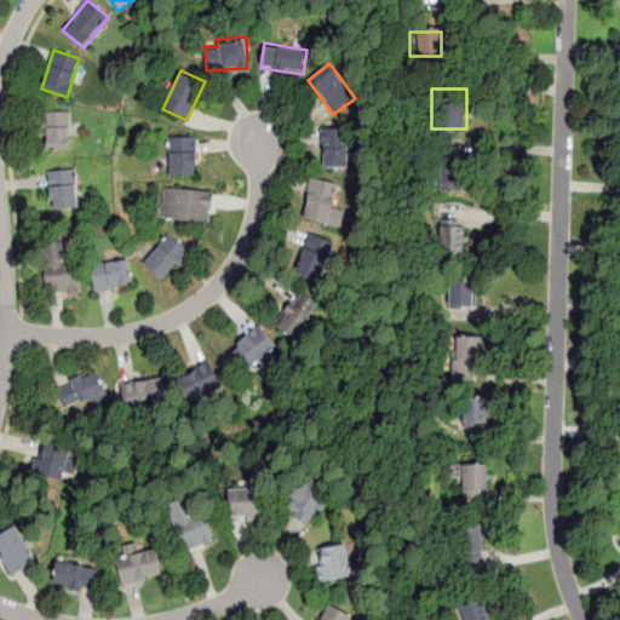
[(45,112),(45,149),(70,149),(70,112),(45,112)]
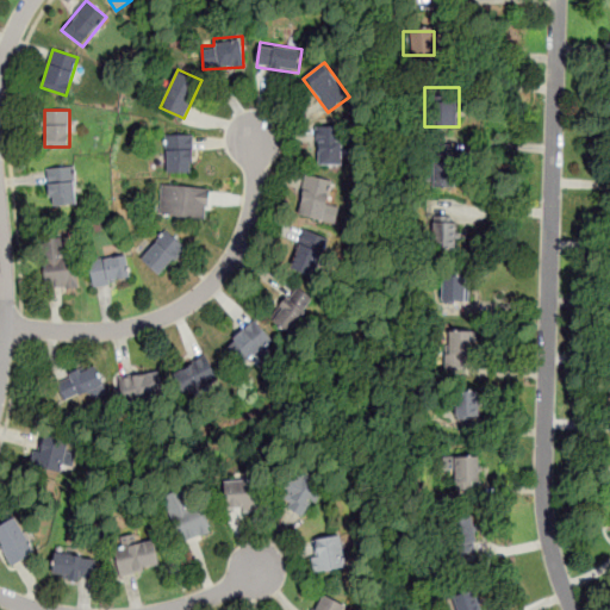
[(337,165),(337,128),(316,128),(316,165),(337,165)]
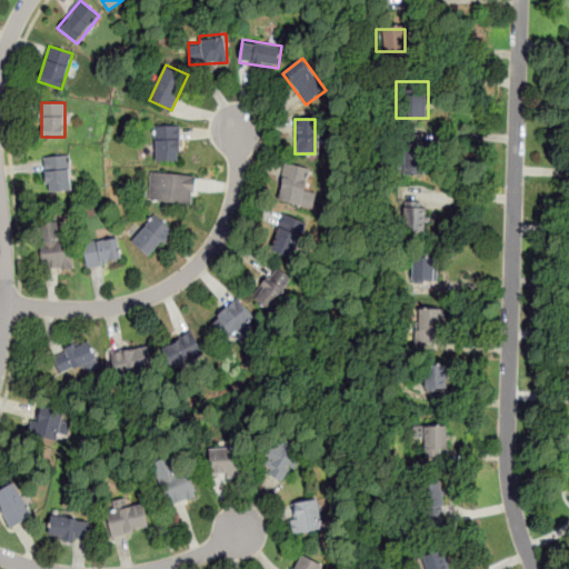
[(179,160),(179,125),(155,125),(155,160),(179,160)]
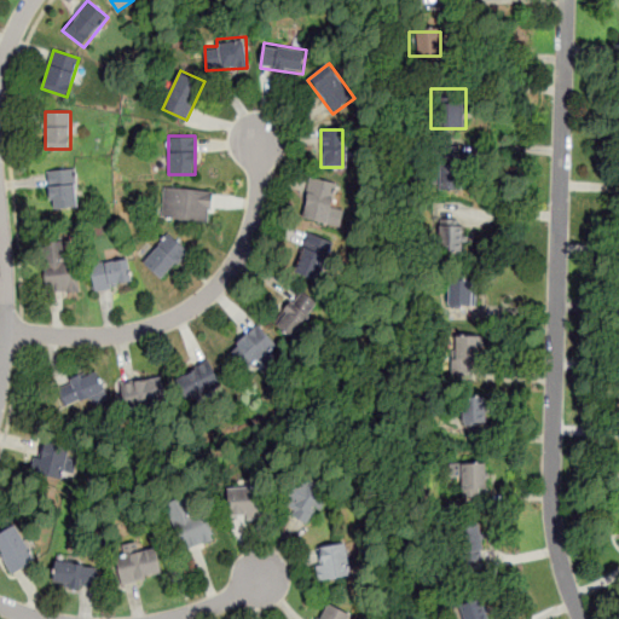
[(461,146),(433,146),(433,190),(461,190),(461,146)]
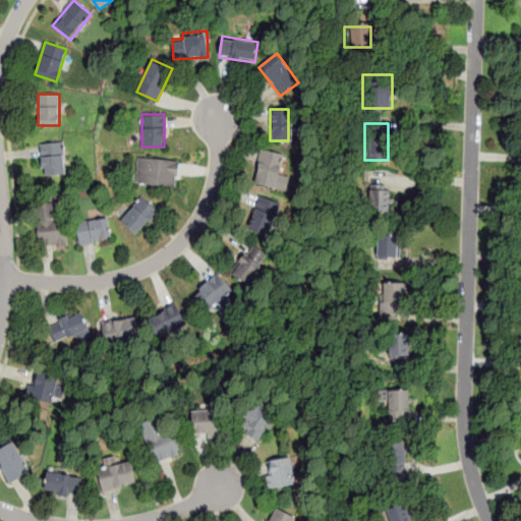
[(42,174),(65,174),(65,140),(42,140),(42,174)]
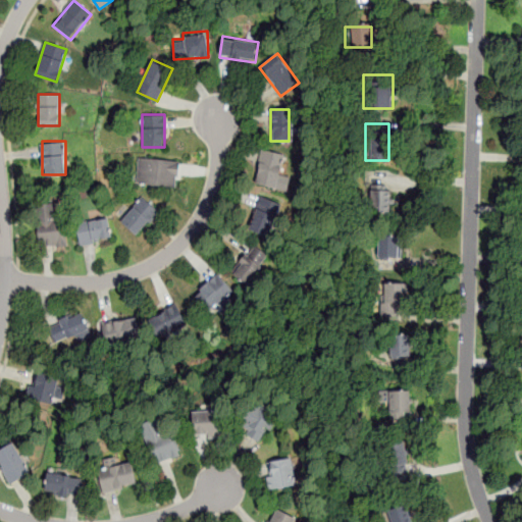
[(254,184),(283,190),(286,178),(281,177),(285,154),(261,149),(254,184)]
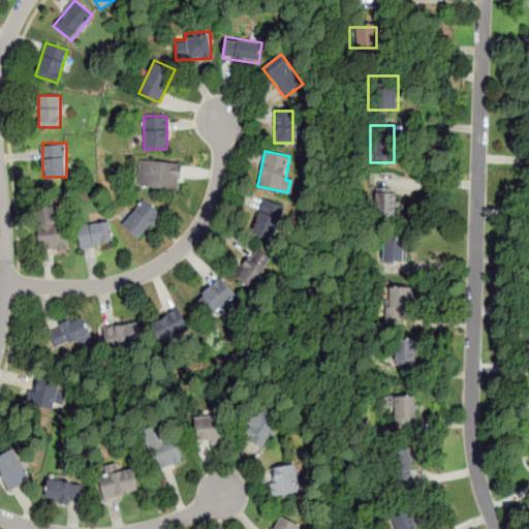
[(137,185),(179,189),(182,163),(141,159),(137,185)]
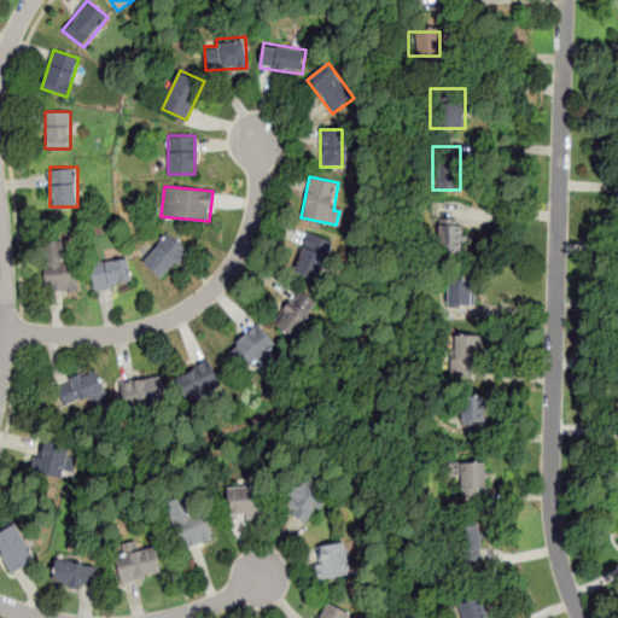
[(438,225),(438,251),(465,251),(465,225),(438,225)]
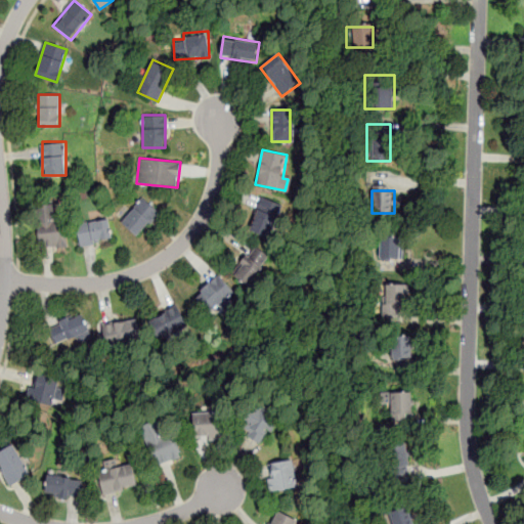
[(121,221),(137,236),(160,213),(144,198),(121,221)]
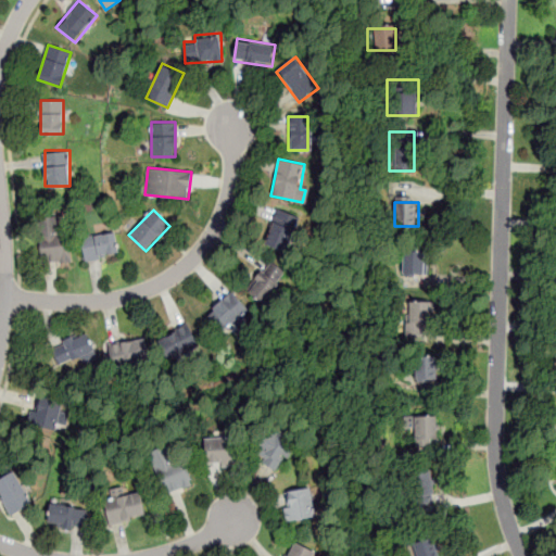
[(264,243),(288,252),(301,220),(278,212),(264,243)]
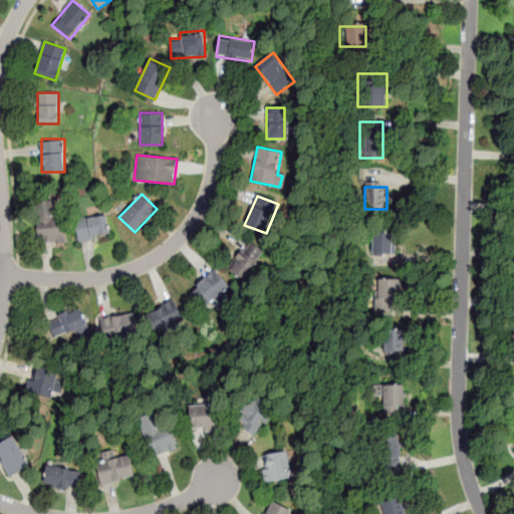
[(55,207),(38,208),(38,242),(65,242),(65,215),(55,215),(55,207)]
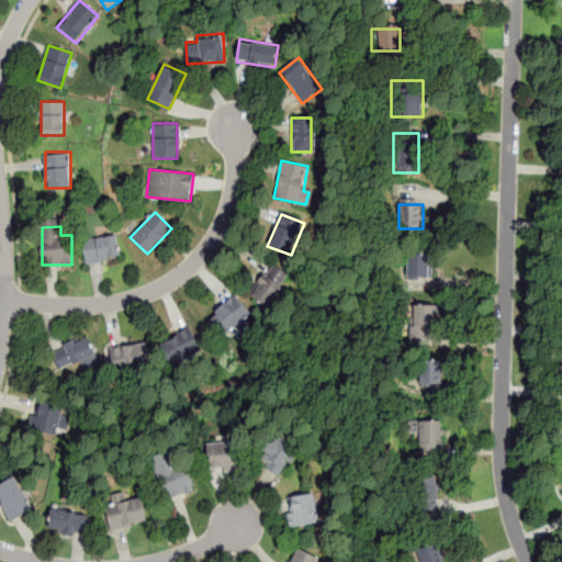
[(111,235),(81,242),(87,265),(116,257),(111,235)]
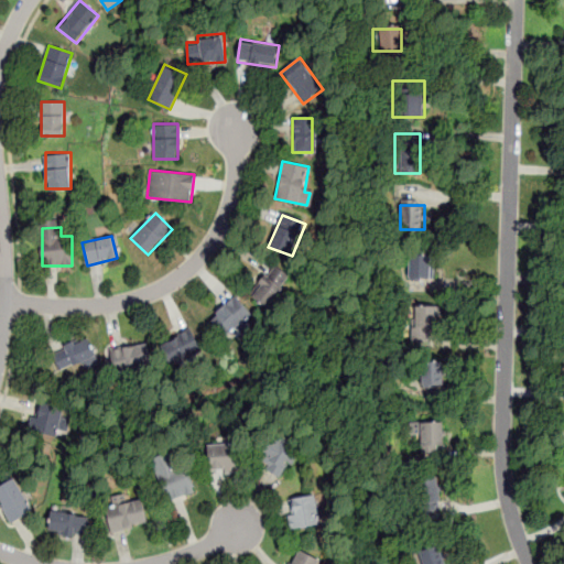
[(409,277),(431,277),(431,255),(409,255),(409,277)]
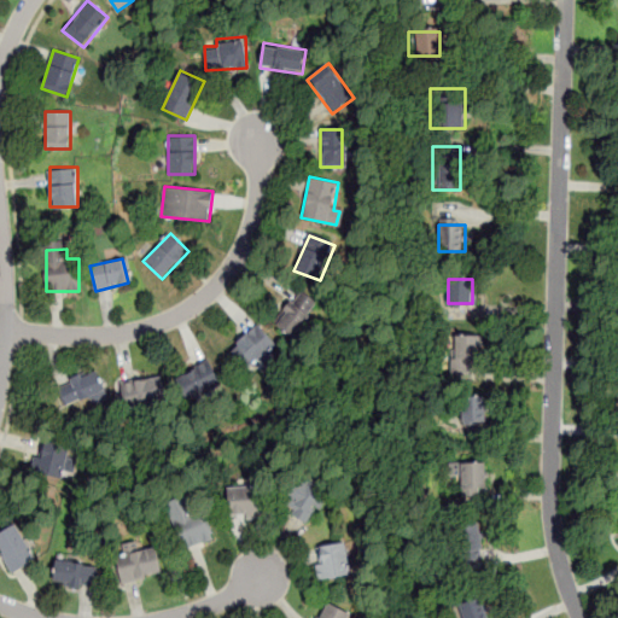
[(319,305),(301,290),(273,321),(292,338),(319,305)]
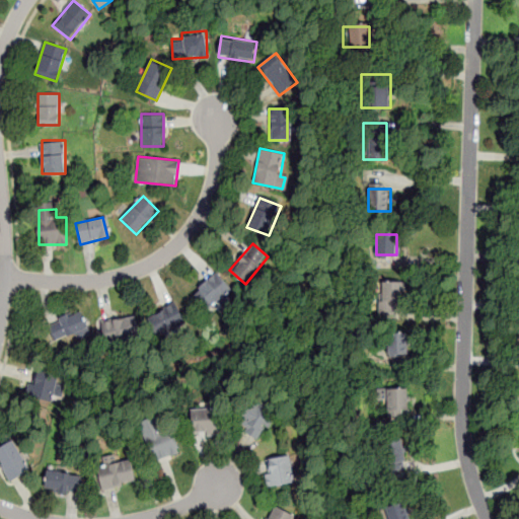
[(206,309),(231,293),(219,275),(194,291),(206,309)]
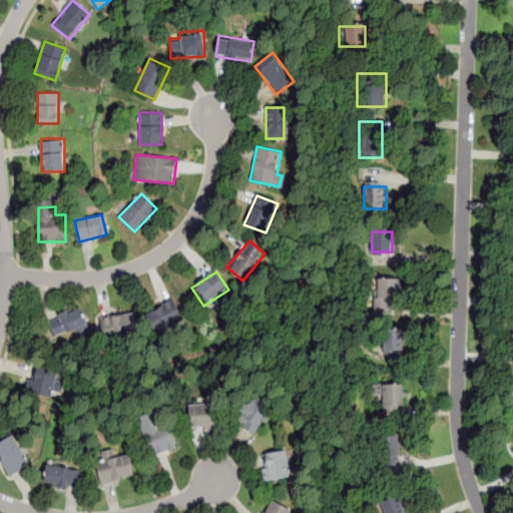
[(372,303),(398,303),(398,278),(372,278),(372,303)]
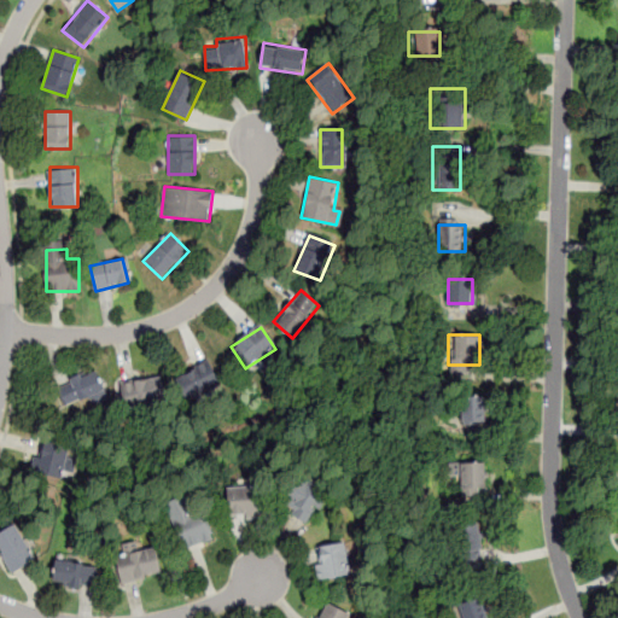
[(188,398),(214,384),(203,365),(178,379),(188,398)]
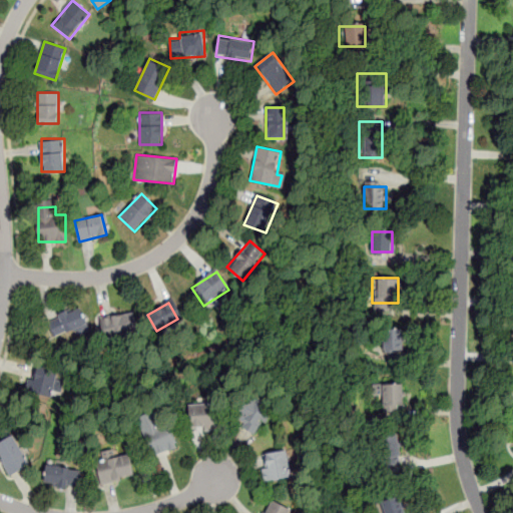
[(88,328),(81,307),(47,319),(55,340),(88,328)]
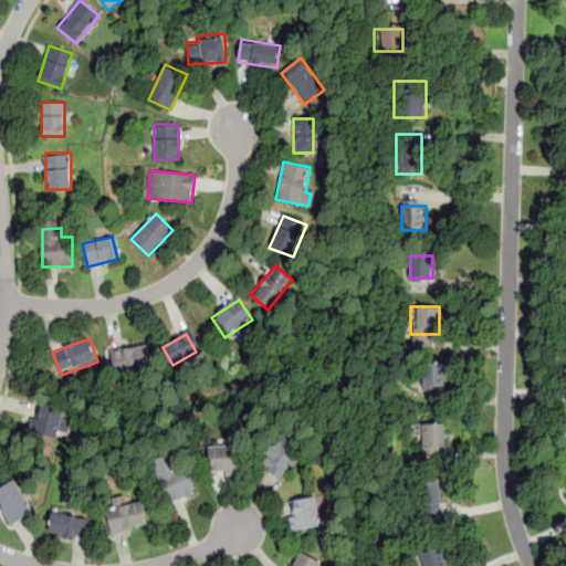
[(149,346),(111,350),(114,375),(152,371),(149,346)]
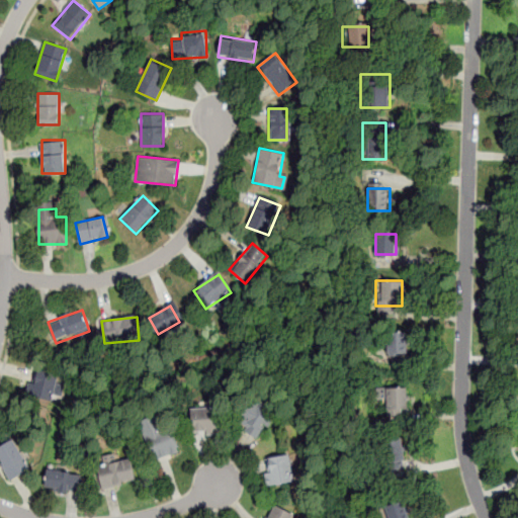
[(386,332),(386,355),(407,355),(407,332),(386,332)]
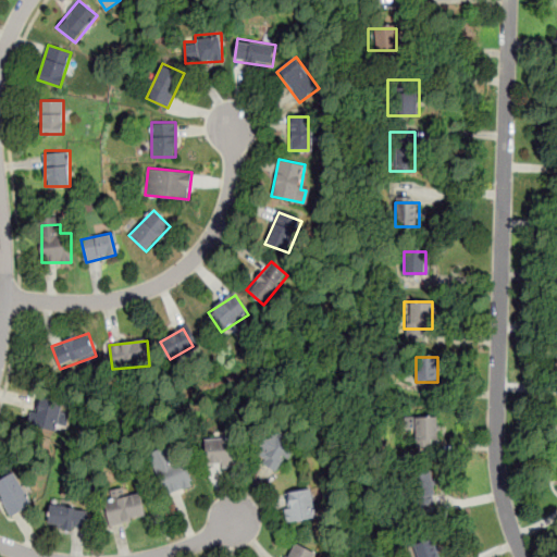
[(52,437),(63,403),(39,395),(27,430),(52,437)]
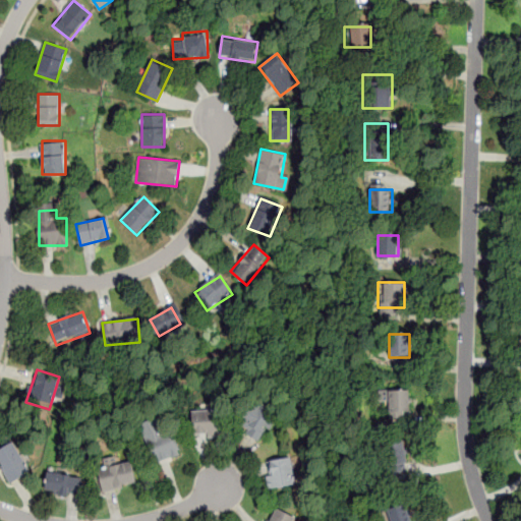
[(389,414),(411,414),(411,389),(389,389),(389,414)]
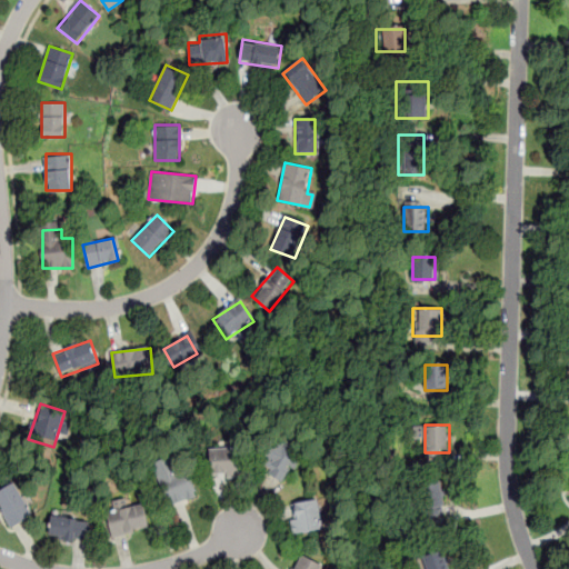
[(268,445),(259,471),(286,480),(295,453),(268,445)]
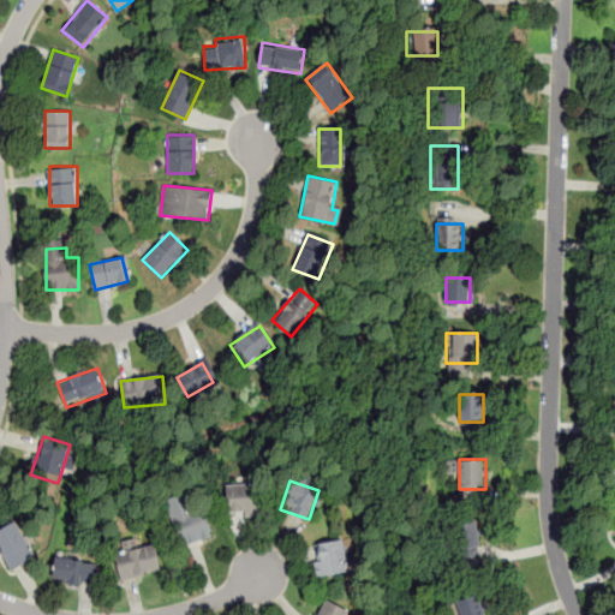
[(225,488),(225,515),(258,515),(258,488),(225,488)]
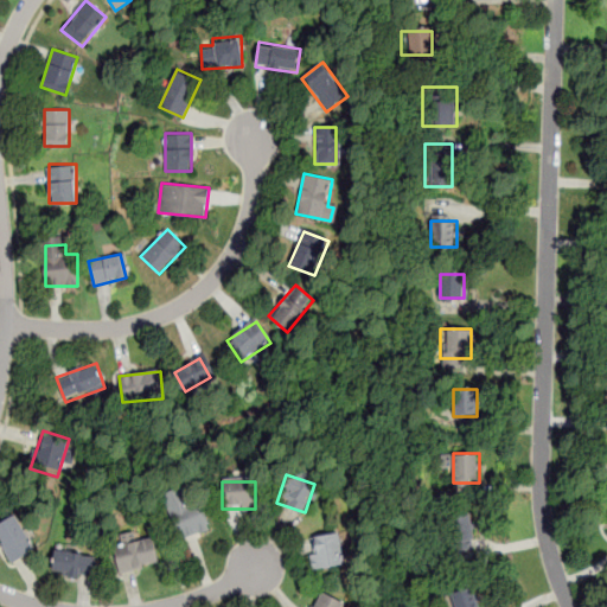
[(208,530),(192,489),(163,499),(178,542),(208,530)]
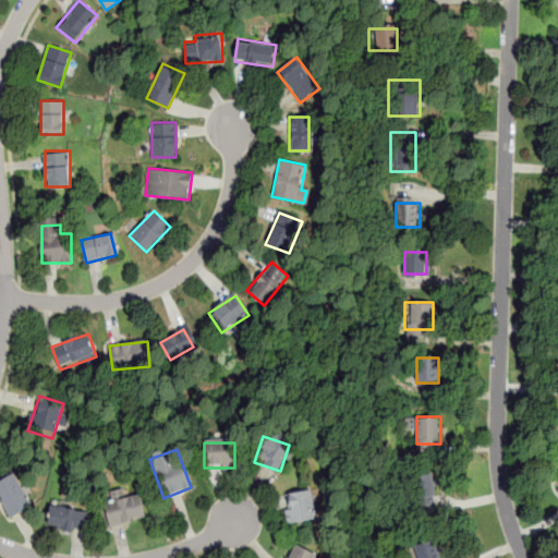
[(434,470),(410,474),(415,507),(439,502),(434,470)]
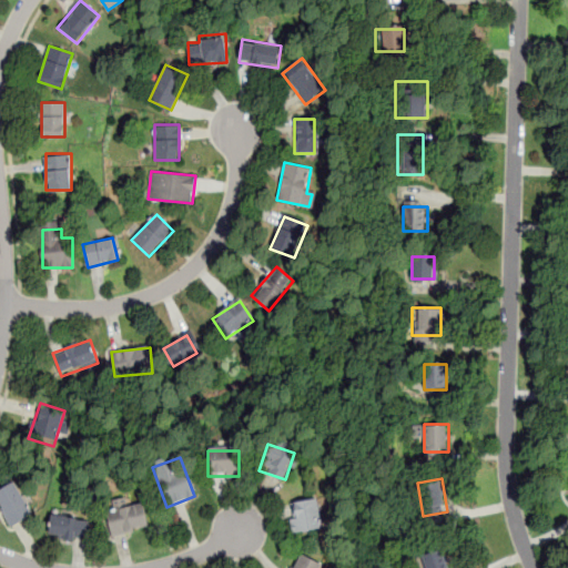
[(13,482),(0,489),(0,507),(12,528),(34,515),(13,482)]
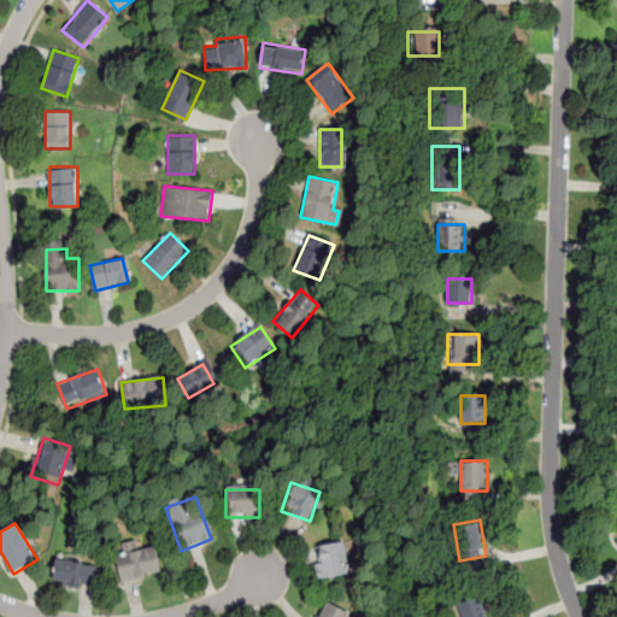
[(316,576),(347,576),(347,545),(316,545),(316,576)]
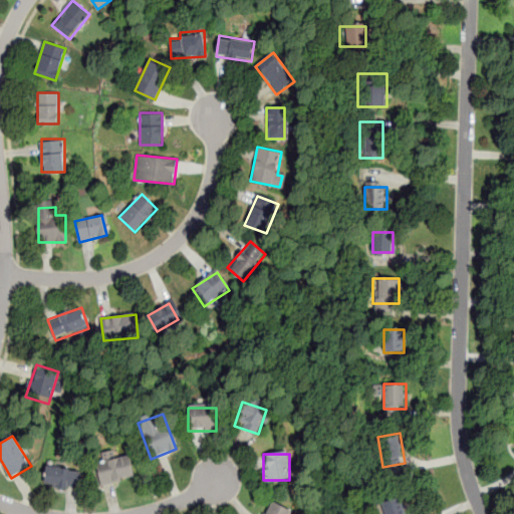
[(131,456),(95,463),(100,485),(136,478),(131,456)]
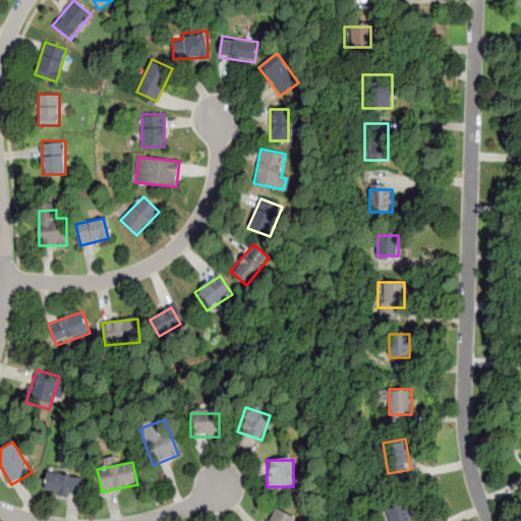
[(80,497),(82,477),(46,472),(43,493),(80,497)]
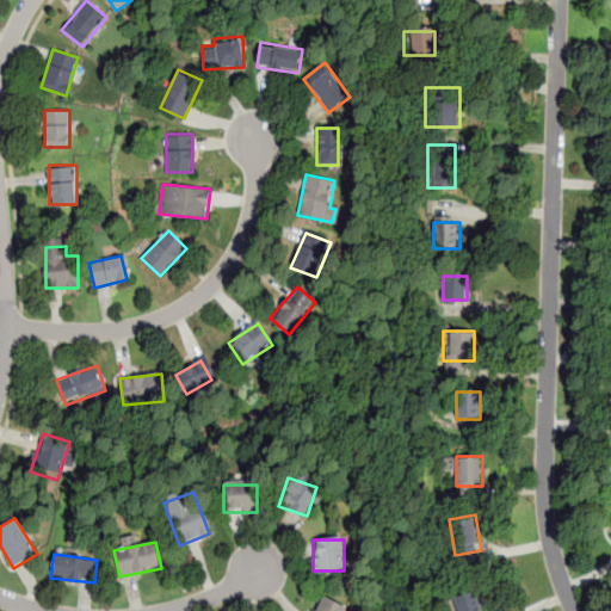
[(482,610),(476,591),(457,597),(462,610),(455,610),(482,610)]
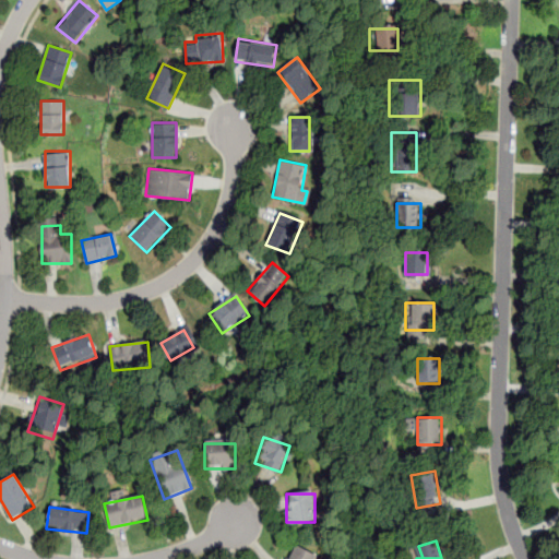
[(313,558),(317,554),(295,544),(287,558),(313,558)]
